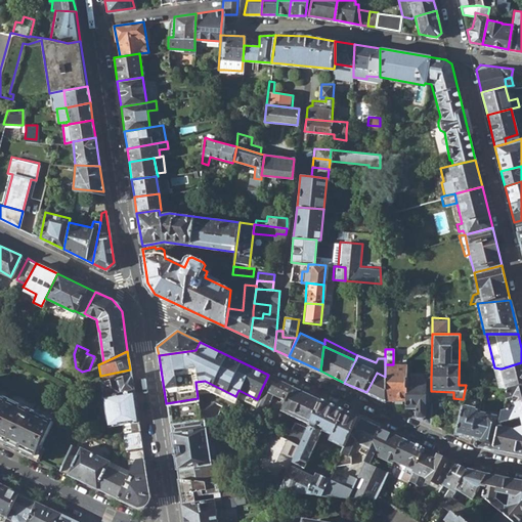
[(505,388),(507,388),(521,383),(521,362),(502,368),(499,368),(505,388)]
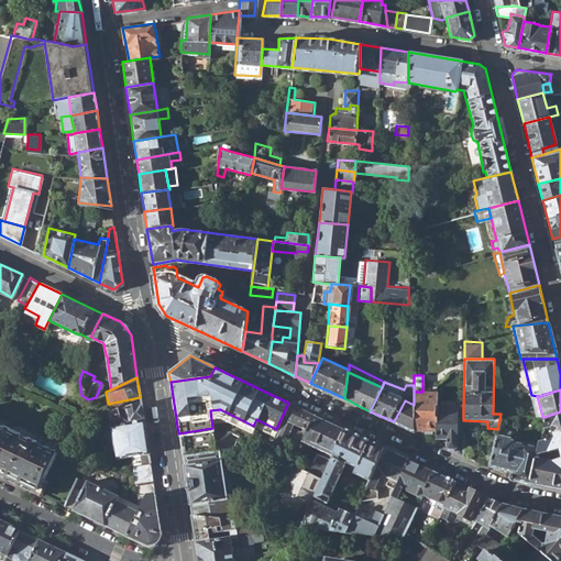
[(413,430),(435,432),(436,408),(436,392),(422,392),(414,392),(414,405),(413,430)]
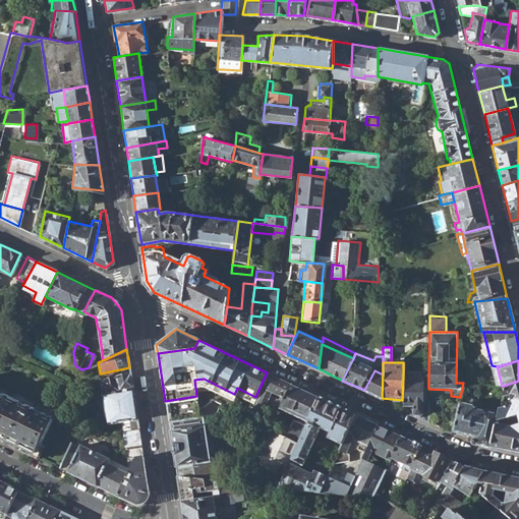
[(496,388),(502,386),(497,366),(492,365),(491,365),(496,388)]
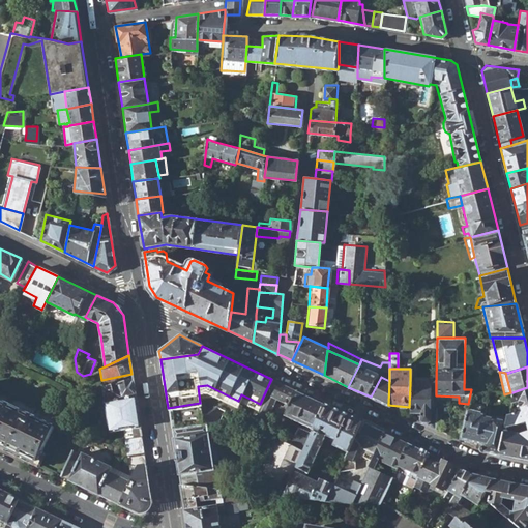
[(371,397),(388,405),(389,381),(381,377),(371,397)]
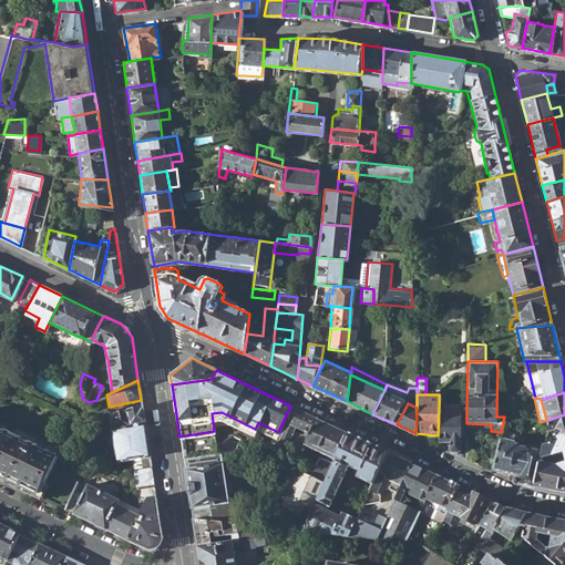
[(131,458),(133,468),(150,464),(141,406),(110,412),(112,428),(111,428),(115,460),(131,458)]
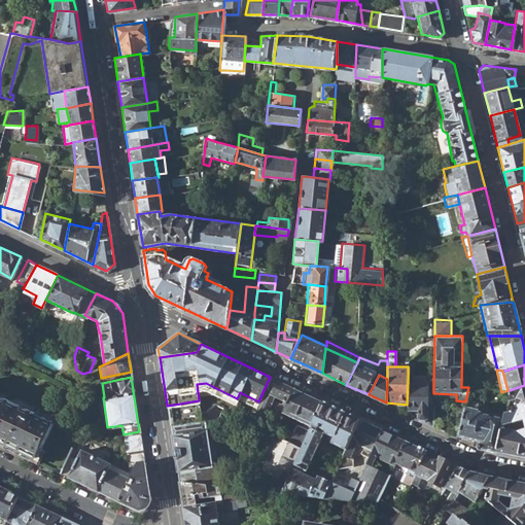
[(285,409),(293,388),(270,377),(263,392),(258,401),(254,413),(285,409)]
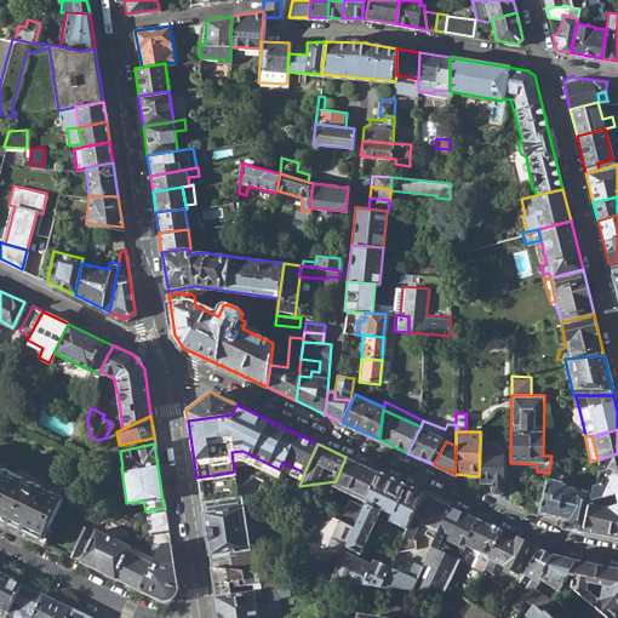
[(510,450),(480,450),(479,476),(479,482),(491,482),(490,492),(509,501),(510,463),(510,450)]
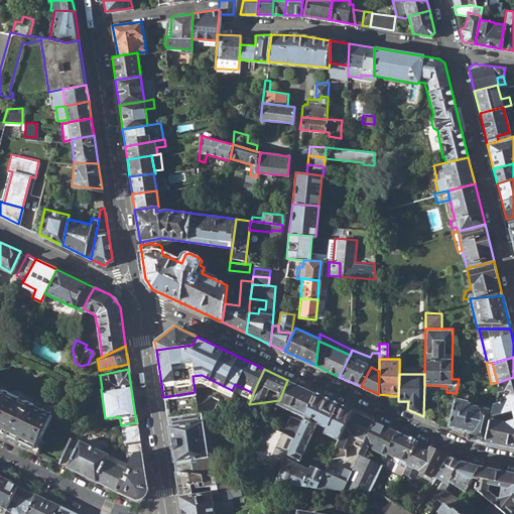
[(504,391),(505,397),(513,394),(513,377),(499,382),(497,392),(504,391)]
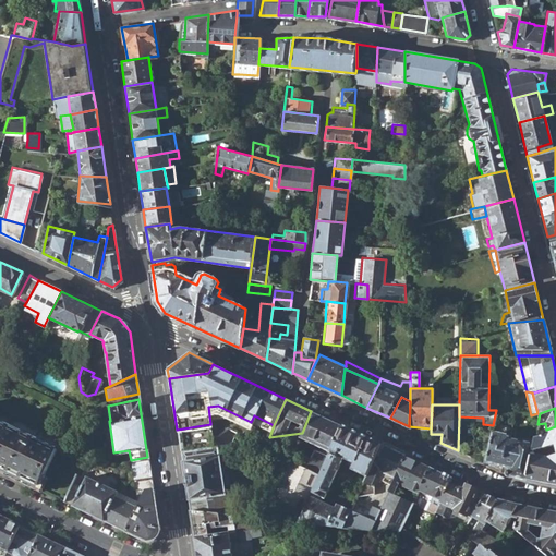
[(300,437),(319,448),(328,451),(341,424),(311,411),(302,433),(300,437)]
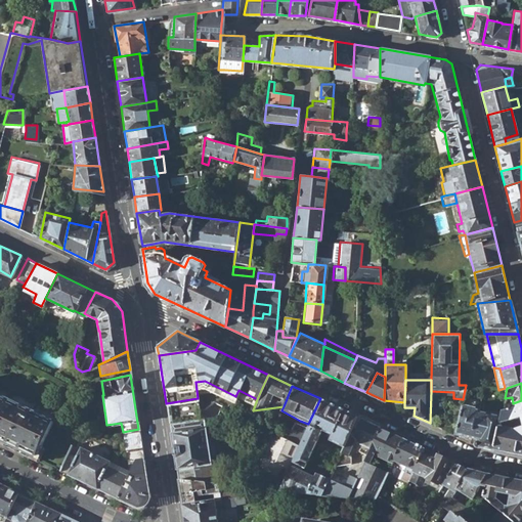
[(0,437),(34,454),(51,418),(0,392),(0,437)]
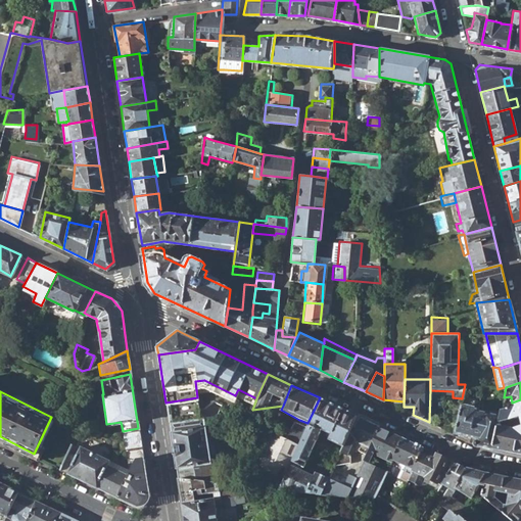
[(356,415),(320,397),(308,423),(290,462),(300,467),(302,464),(319,428),(315,425),(316,423),(320,425),(324,430),(323,432),(330,435),(327,438),(342,444),(356,415)]
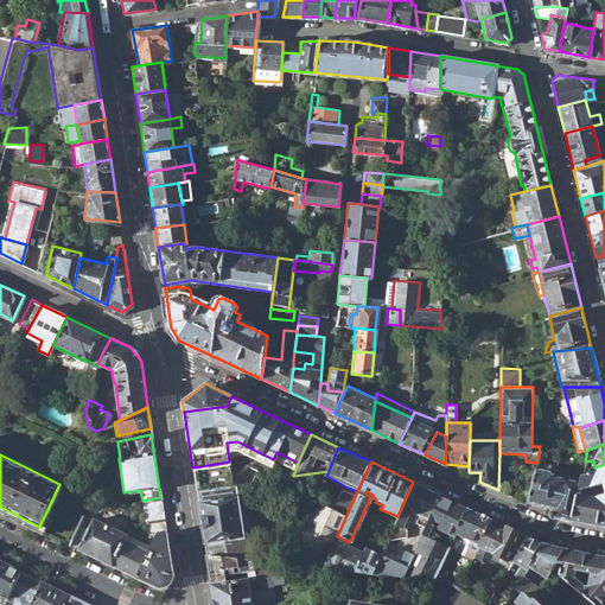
[(571,521),(604,526),(604,464),(594,467),(596,471),(583,475),(580,481),(578,490),(600,484),(602,488),(604,486),(604,489),(604,494),(598,496),(578,492),(571,521)]
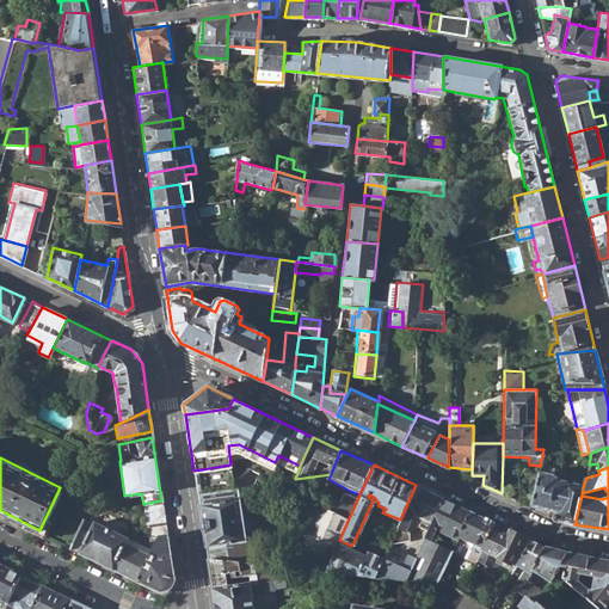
[(531,504),(552,510),(559,478),(560,474),(539,471),(531,504)]
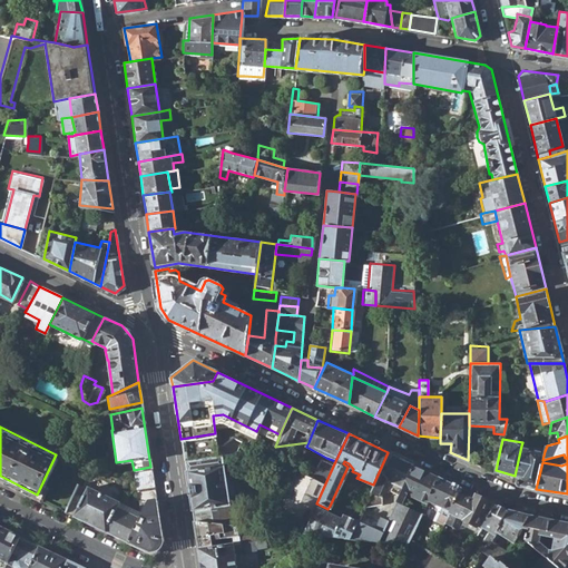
[(182,446),(184,461),(194,459),(192,444),(182,446)]
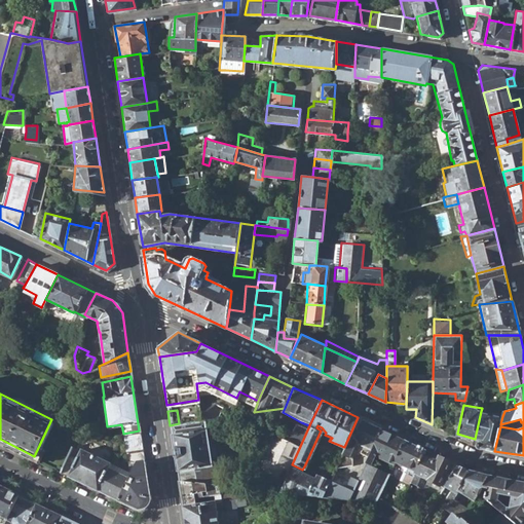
[(477,446),(494,451),(500,426),(500,424),(502,416),(481,411),(475,439),(479,440),(477,446)]
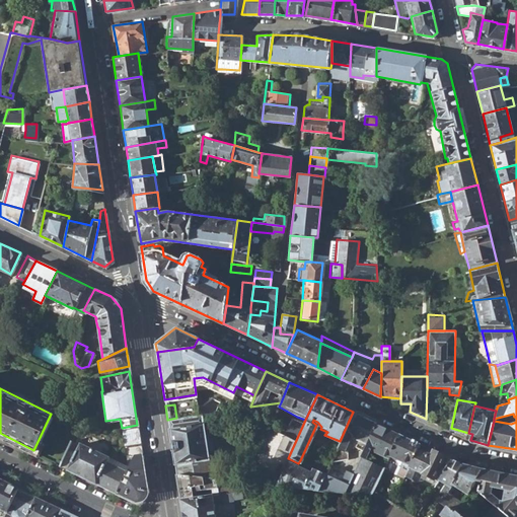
[(374,423),(353,412),(340,441),(336,449),(344,452),(350,441),(352,437),(365,444),(374,423)]
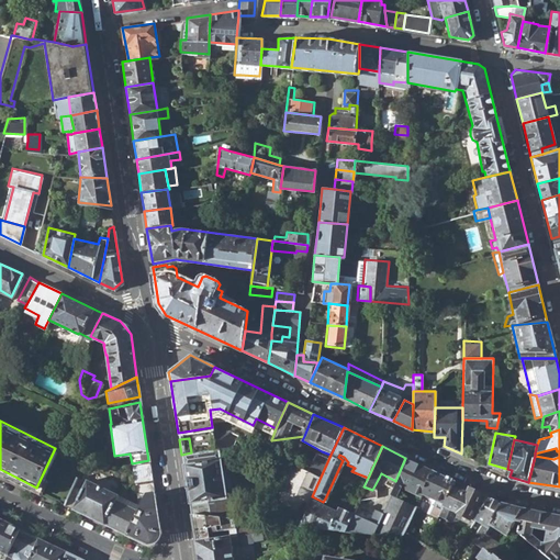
[(181,455),(190,514),(227,517),(220,459),(224,458),(222,448),(191,452),(181,455)]
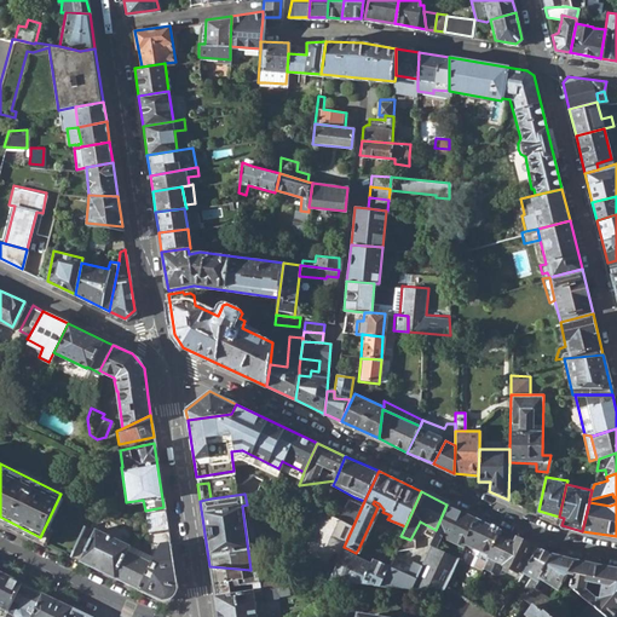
[(305,547),(330,572),(344,547),(364,501),(355,497),(353,501),(346,497),(336,518),(321,511),(305,547)]
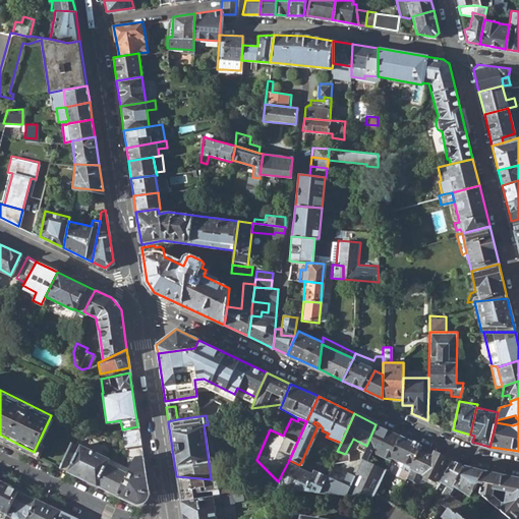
[(398,435),(376,424),(366,446),(364,450),(361,457),(365,459),(368,451),(387,459),(398,435)]
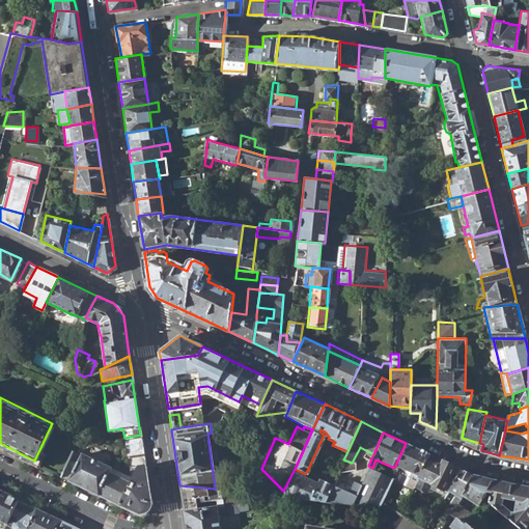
[(122,438),(126,454),(143,452),(140,435),(124,438),(122,438)]
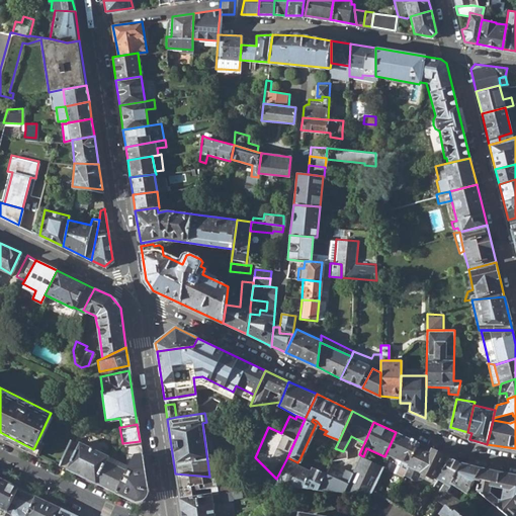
[(418,442),(396,432),(384,456),(405,466),(407,465),(415,446),(418,442)]
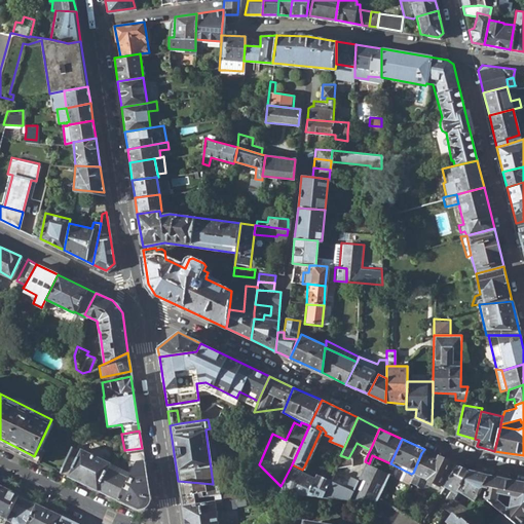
[(370,450),(357,443),(354,447),(368,454),(370,450)]
